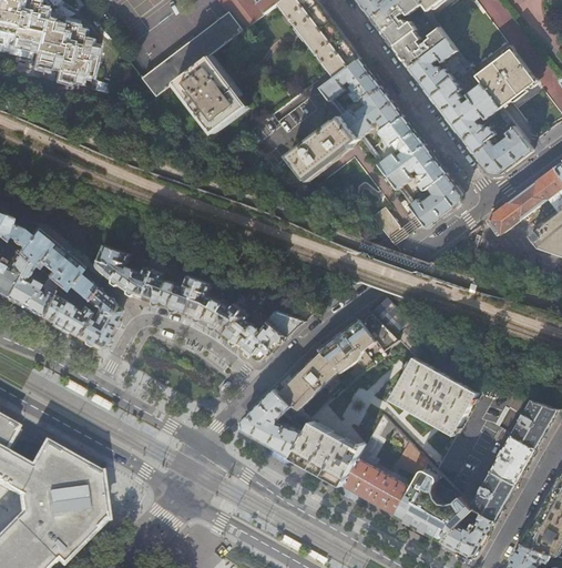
[(75,44),(77,40),(79,32),(70,30),(71,27),(59,23),(58,28),(44,26),(46,20),(38,18),(39,10),(31,8),(32,0),(0,0),(0,30),(7,32),(6,34),(11,37),(9,44),(21,48),(22,46),(30,47),(29,49),(34,50),(31,63),(44,66),(44,63),(53,66),(52,68),(57,69),(54,78),(68,80),(68,79),(74,51),(75,44)]
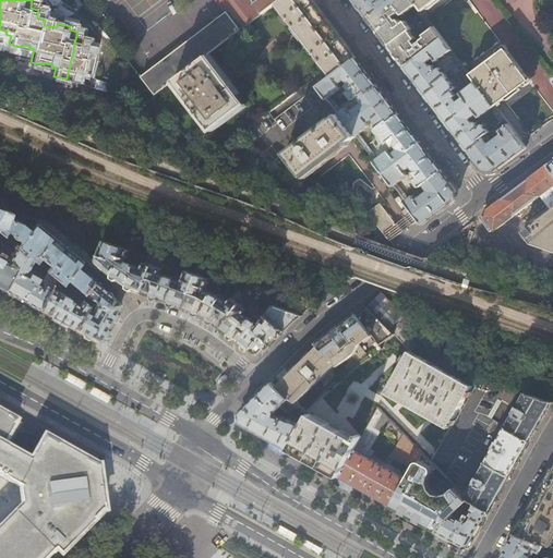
[(212,0),(221,12),(236,29),(257,12),(250,2),(248,0),(212,0)]
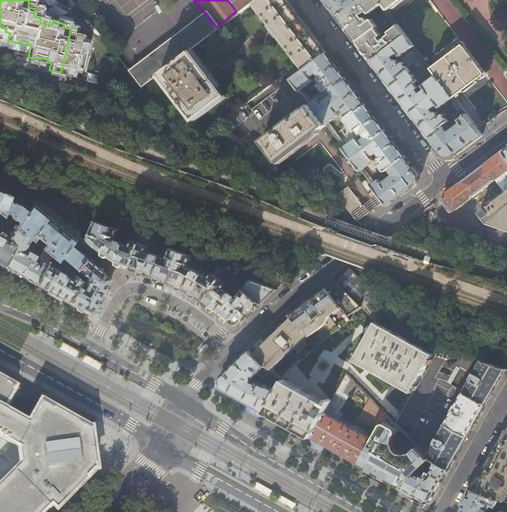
[(231,0),(229,2),(236,11),(244,5),(251,0),(231,0)]
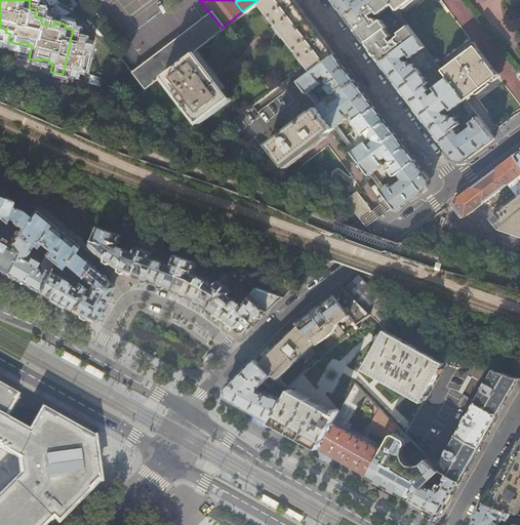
[(288,0),(257,0),(250,5),(262,19),(265,16),(307,72),(330,54),(325,47),(309,26),(288,0)]
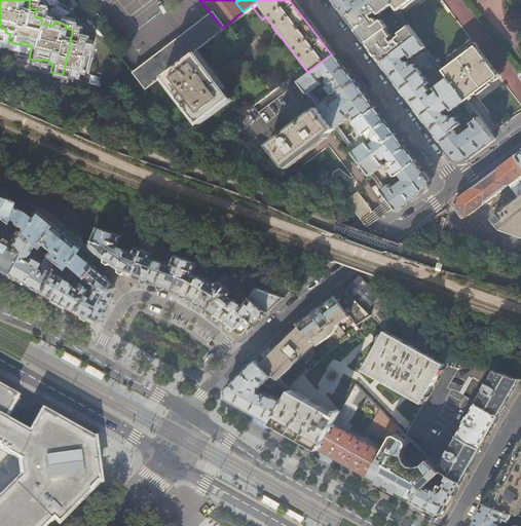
[(328,0),(333,6),(341,16),(350,9),(352,11),(367,0),(328,0)]
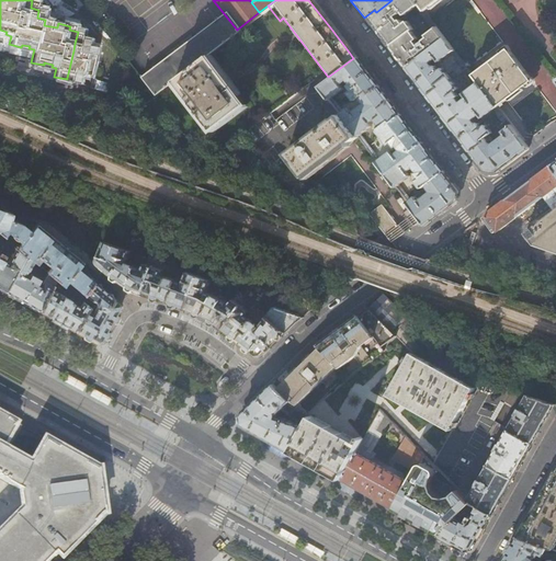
[(410,7),(413,3),(410,0),(392,0),(376,12),(374,10),(364,18),(376,34),(395,59),(401,67),(440,38),(431,26),(428,30),(420,35),(422,37),(419,39),(418,39),(418,41),(418,42),(417,42),(418,43),(418,44),(413,47),(409,41),(413,37),(408,30),(411,29),(409,25),(406,26),(401,21),(397,23),(394,19),(393,20),(389,16),(396,11),(398,14),(410,7)]
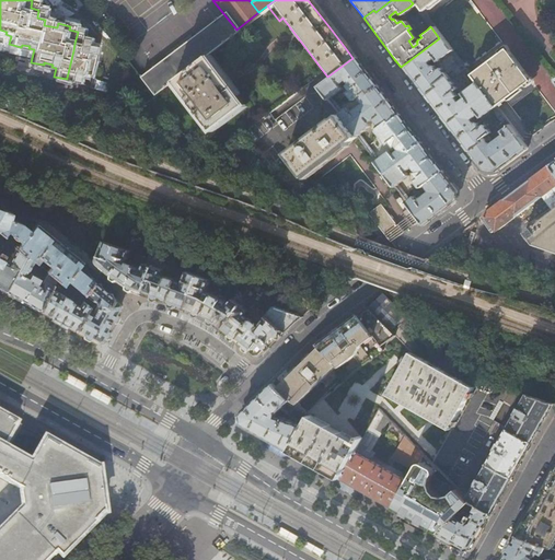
[(409,0),(413,3),(419,12),(435,0),(409,0)]
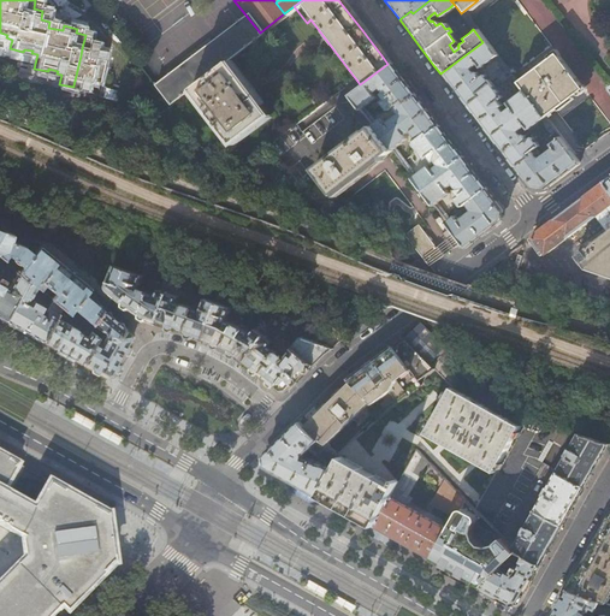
[(454,4),(450,7),(469,33),(473,29),(461,13),(454,4)]
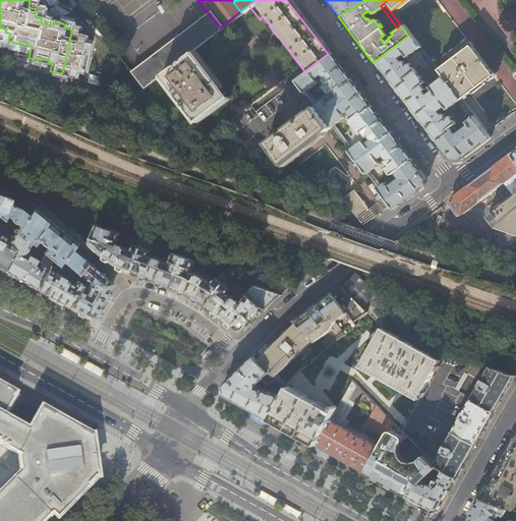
[(220,27),(207,11),(126,73),(139,91),(158,75),(189,52),(220,27)]
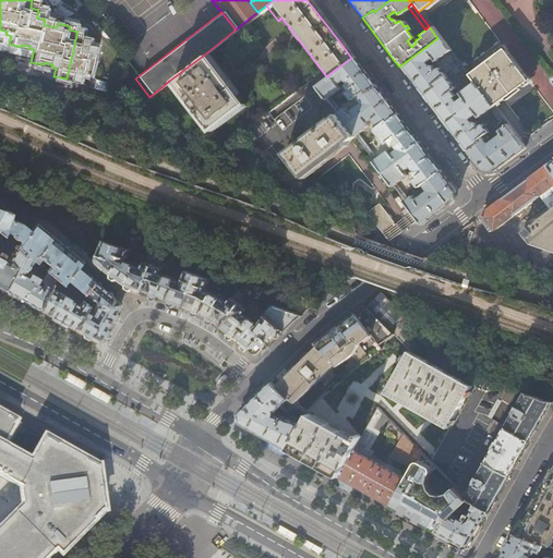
[(432,61),(443,52),(446,50),(437,38),(399,67),(410,81),(421,95),(431,87),(429,85),(442,75),(435,68),(431,70),(428,65),(425,68),(422,63),(427,59),(429,62),(431,60),(432,61)]
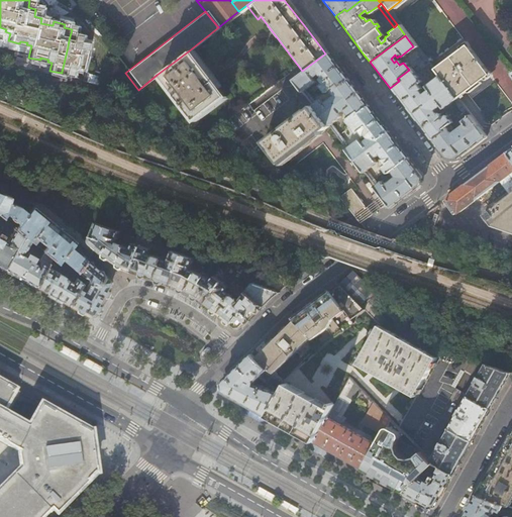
[(68,46),(75,48),(76,42),(69,40),(68,46)]
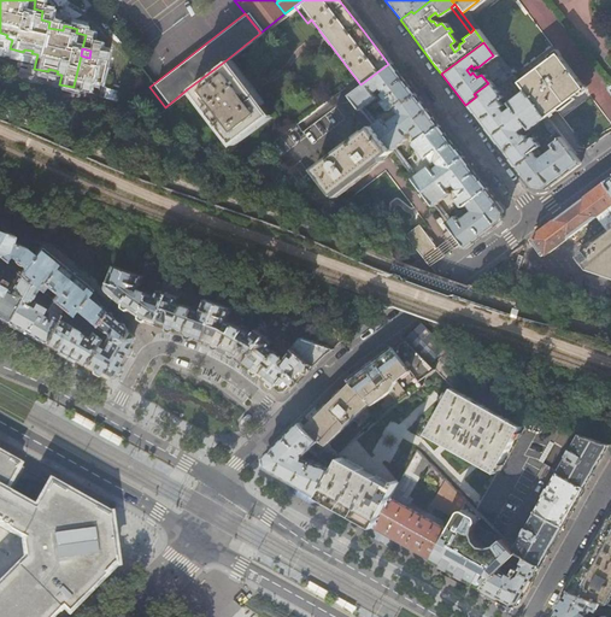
[(89,58),(83,81),(93,82),(100,53),(90,51),(89,58)]
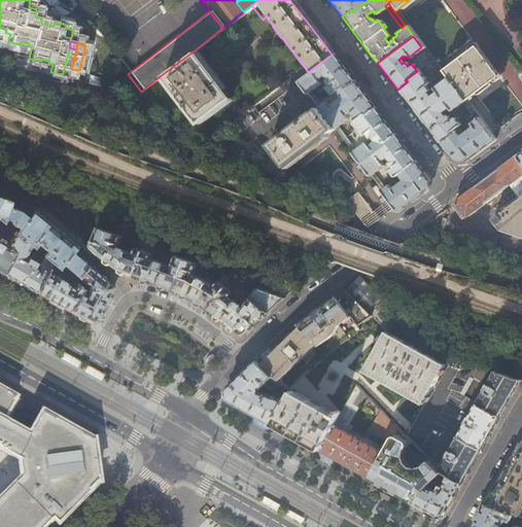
[(444,77),(453,90),(462,101),(495,76),(473,46),(440,71),(444,77)]
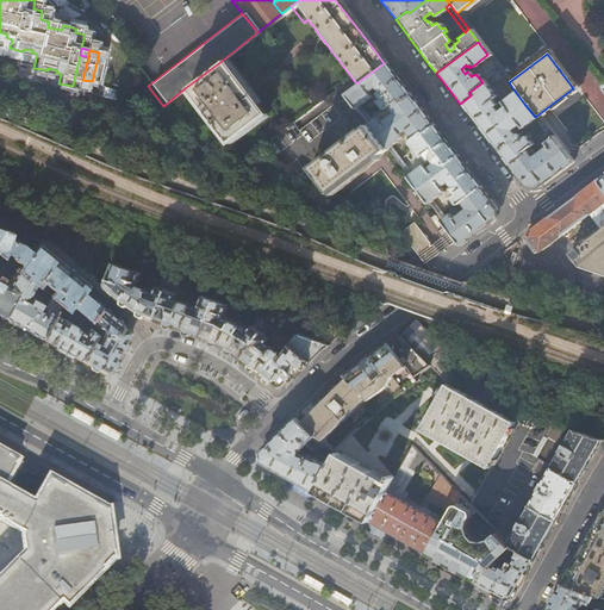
[(88,57),(80,55),(73,85),(81,87),(82,80),(88,57)]
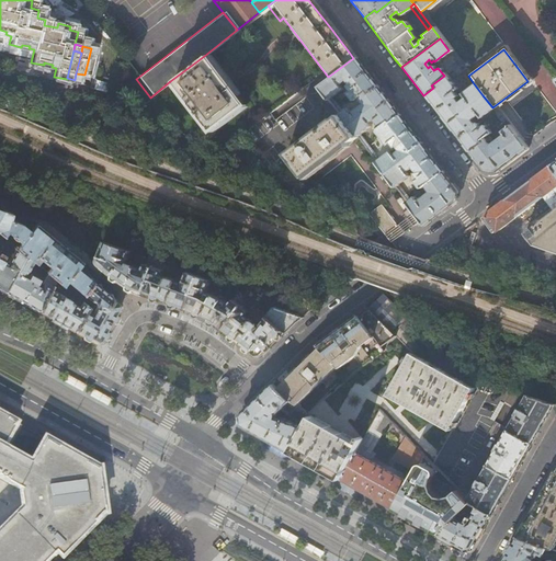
[(449,50),(445,53),(453,61),(446,67),(450,71),(460,64),(449,50)]
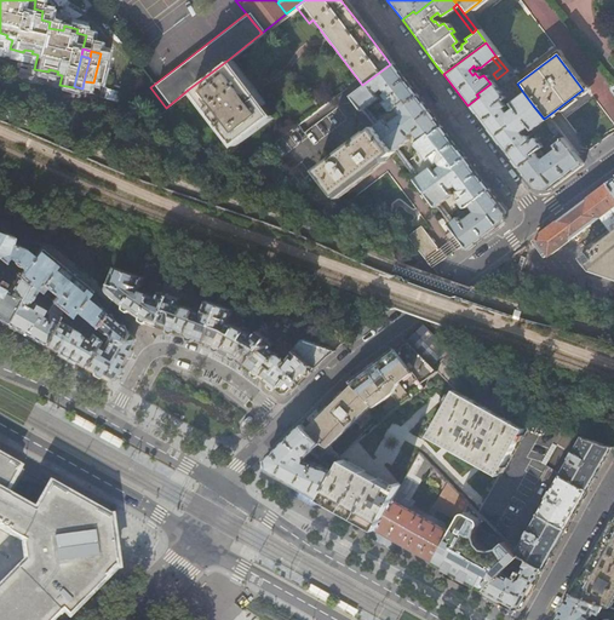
[(225,62),(188,90),(230,145),(268,116),(225,62)]
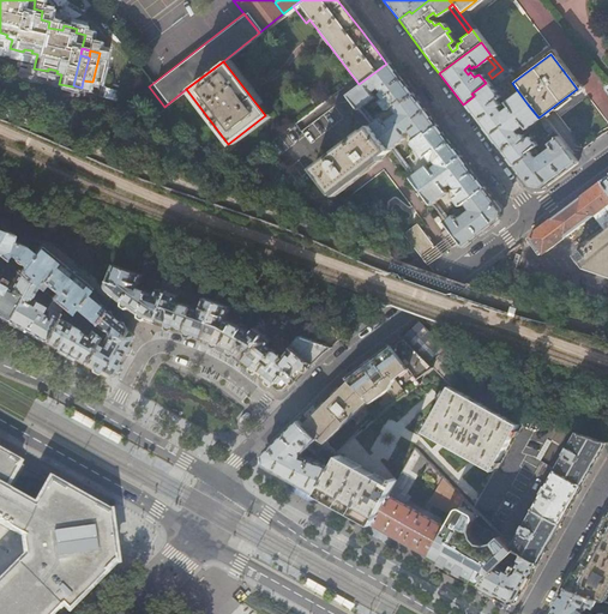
[(355,109),(359,107),(371,97),(371,96),(373,95),(371,91),(375,88),(379,92),(377,95),(380,100),(380,101),(377,97),(373,101),(375,103),(377,103),(381,109),(384,109),(387,107),(396,101),(398,103),(410,94),(399,80),(386,64),(359,84),(344,95),(355,109)]
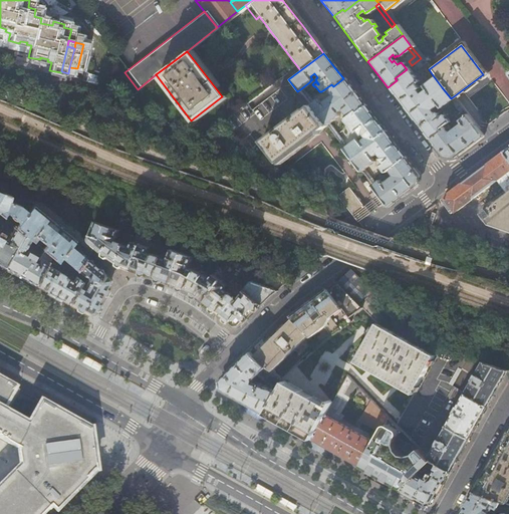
[(407,113),(442,87),(433,75),(420,85),(421,86),(419,88),(421,90),(416,93),(413,89),(415,87),(412,83),(415,81),(407,69),(395,78),(397,80),(388,87),(397,100),(407,113)]
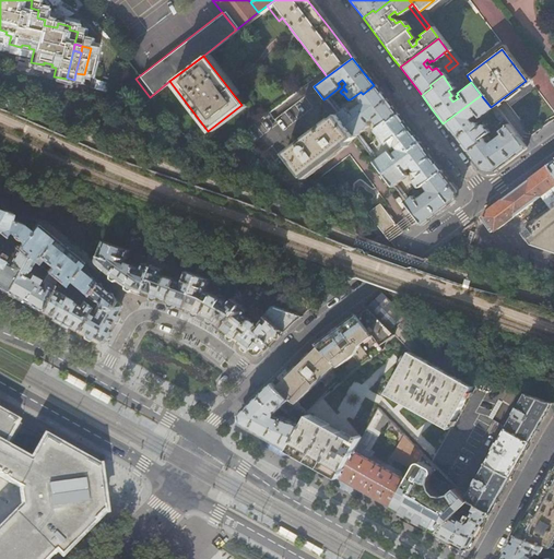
[(352,137),(354,134),(364,127),(365,127),(365,126),(366,126),(366,125),(366,123),(366,122),(365,122),(365,121),(369,119),(373,123),(370,126),(372,129),(382,120),(385,122),(395,114),(386,102),(374,85),(363,94),(361,92),(353,97),(357,104),(346,113),(343,108),(338,111),(333,106),(330,108),(334,114),(352,137)]
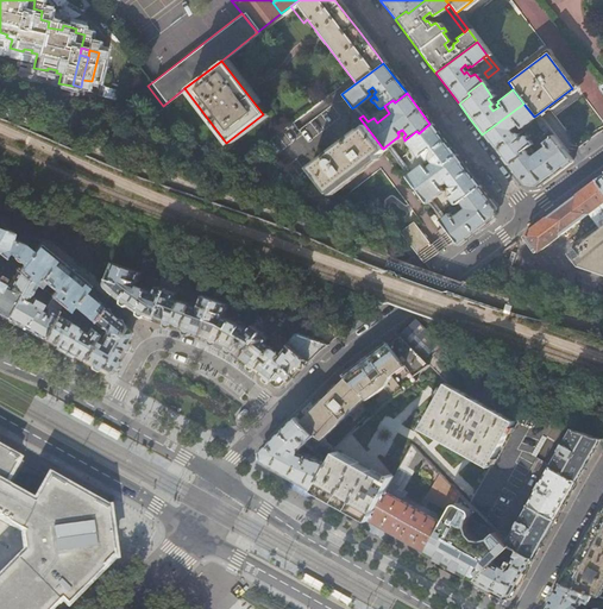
[(294,152),(343,120),(334,107),(332,110),(325,99),(283,125),(289,136),(284,138),(294,152)]
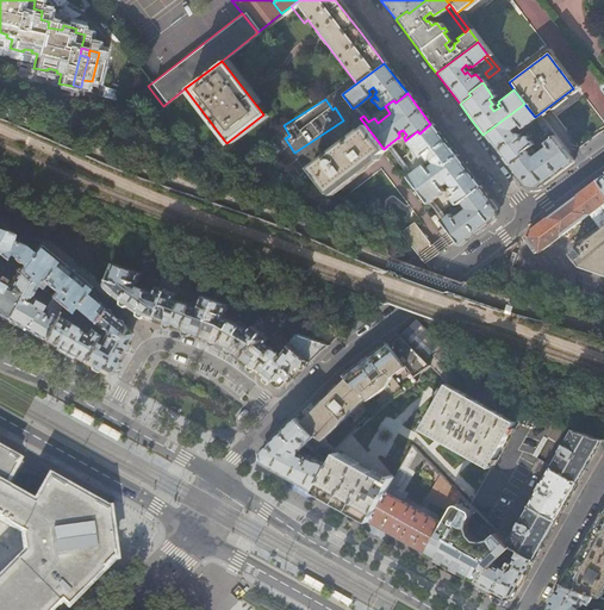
[(521,128),(531,119),(535,117),(524,104),(483,135),(496,151),(506,165),(521,156),(518,154),(529,145),(523,137),(520,139),(515,135),(512,136),(509,131),(516,125),(518,128),(521,126),(521,128)]
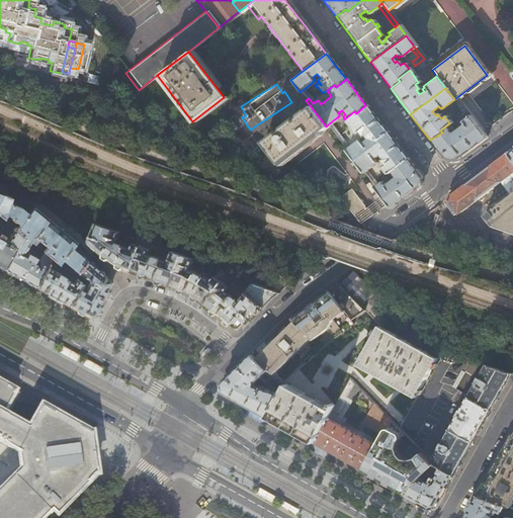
[(309,98),(303,90),(300,92),(306,100),(309,98)]
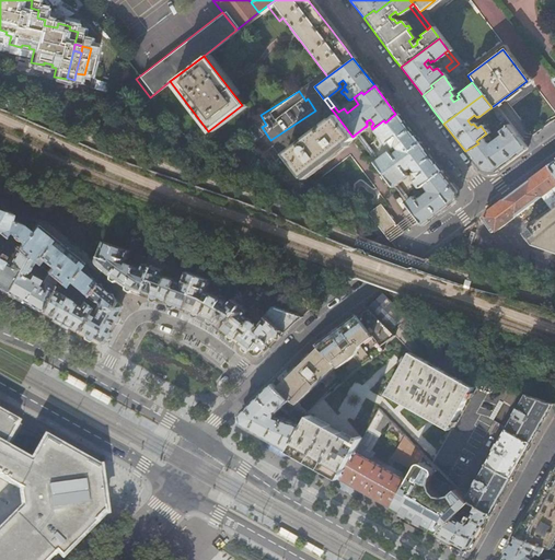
[(492,107),(488,109),(490,117),(496,123),(500,119),(492,107)]
